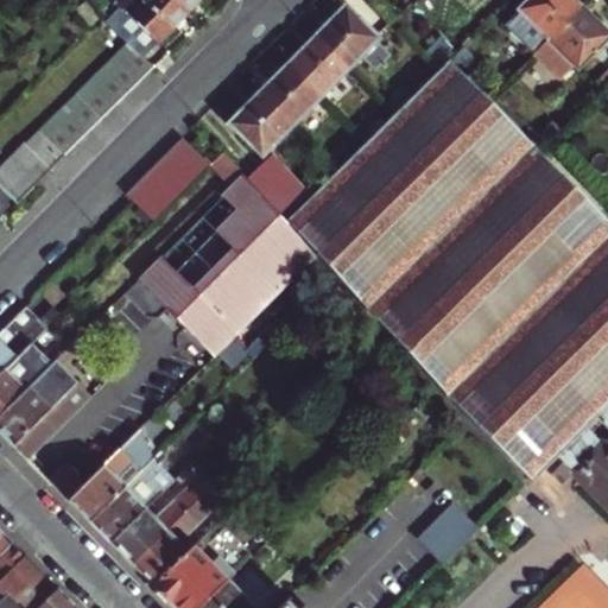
[(113,0),(119,6),(156,44),(187,14),(171,0),(113,0)]
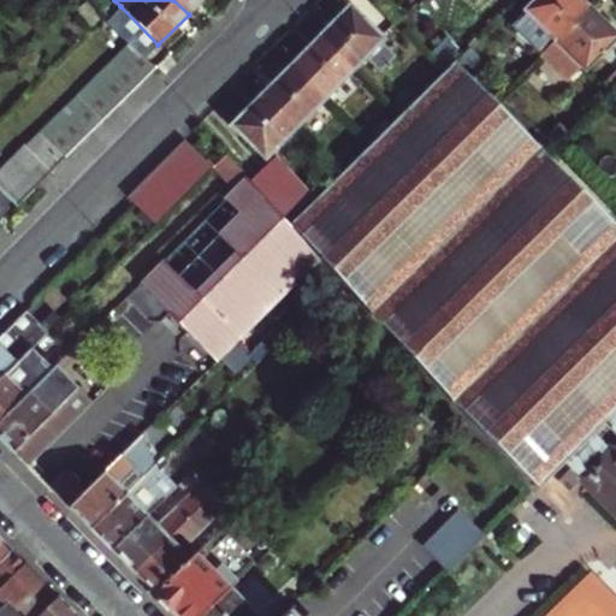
[(173,0),(189,15),(203,0),(173,0)]
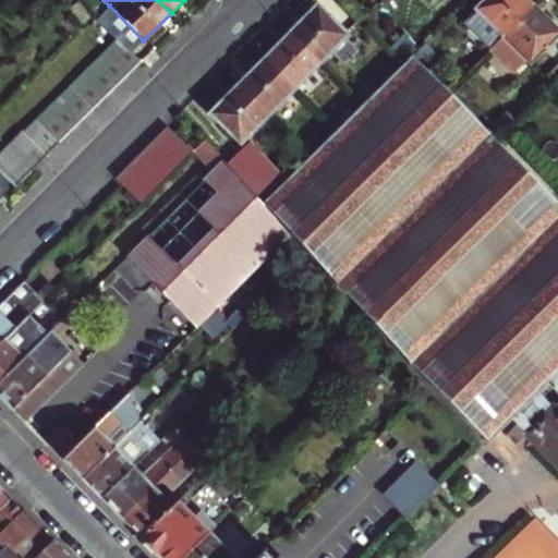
[(488,0),(480,10),(507,36),(533,9),(523,0),(488,0)]
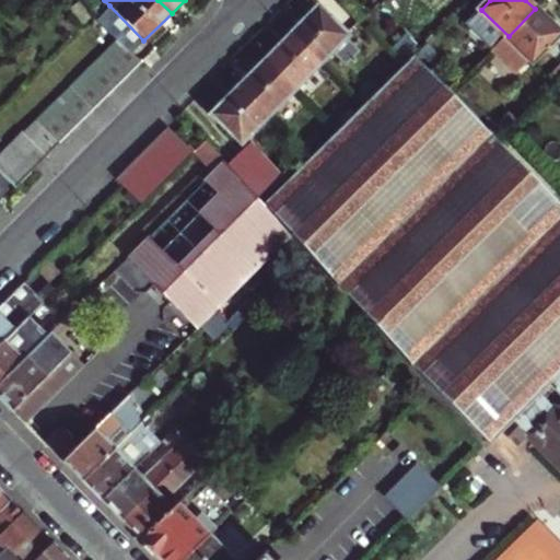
[(109,6),(100,16),(118,37),(131,51),(143,41),(109,6)]
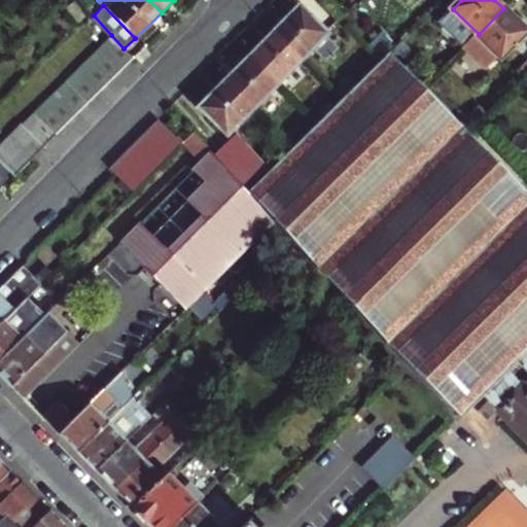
[(526,34),(526,32),(503,8),(479,34),(465,47),(488,69),(501,56),(504,59),(526,34)]
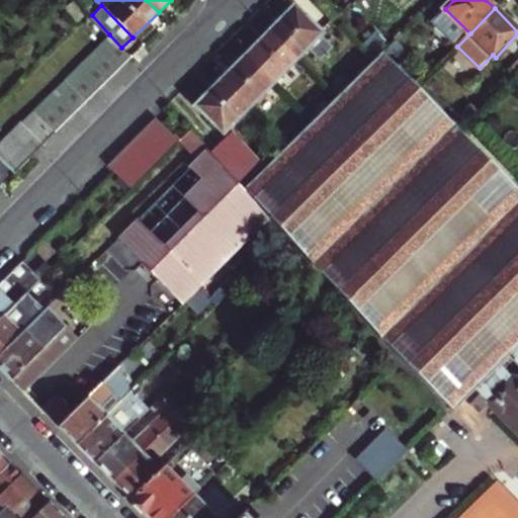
[(270,31),(297,60),(321,36),(292,9),(270,31)]
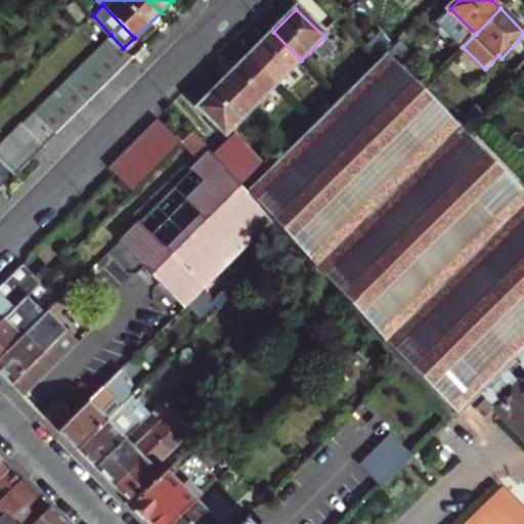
[(301,60),(273,32),(249,56),(277,85),(301,60)]
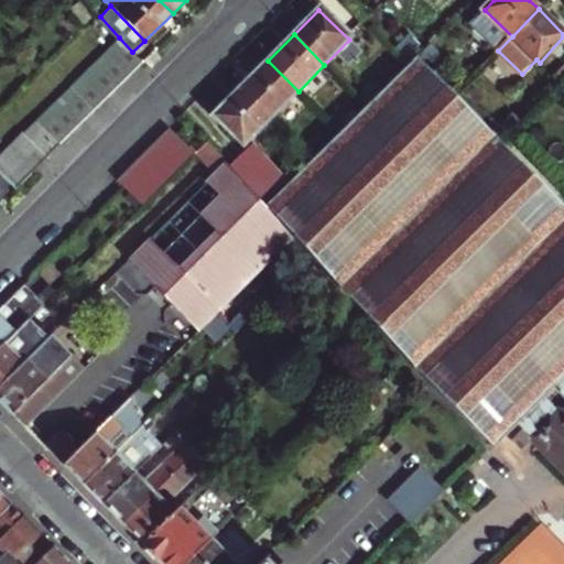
[(119,38),(106,51),(131,75),(143,64),(132,52),(119,38)]
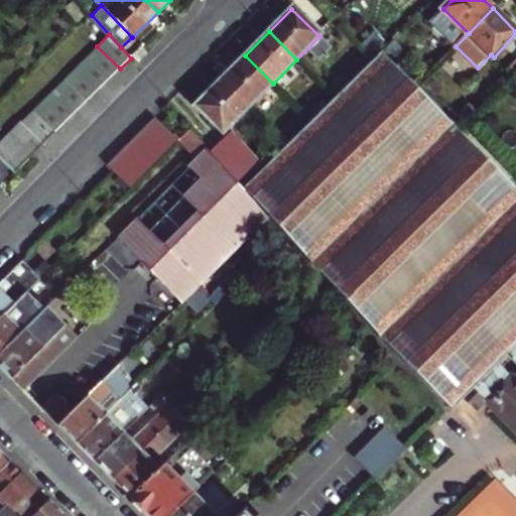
[(97,46),(87,56),(109,80),(120,69),(97,46)]
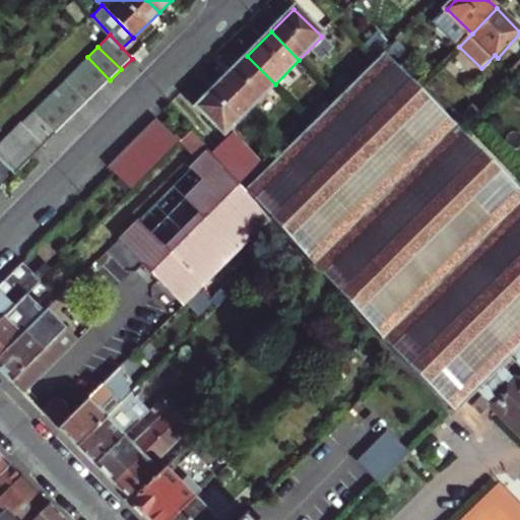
[(492,406),(519,434),(519,181),(385,53),(251,191),(457,416),(470,404),(482,415),(492,406)]
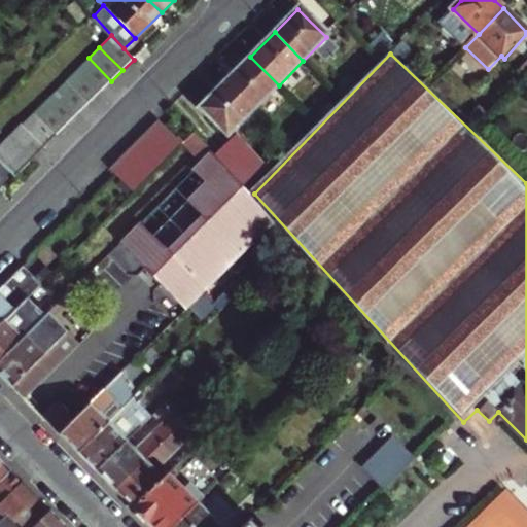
[(279,85),(250,57),(225,82),(254,110),(279,85)]
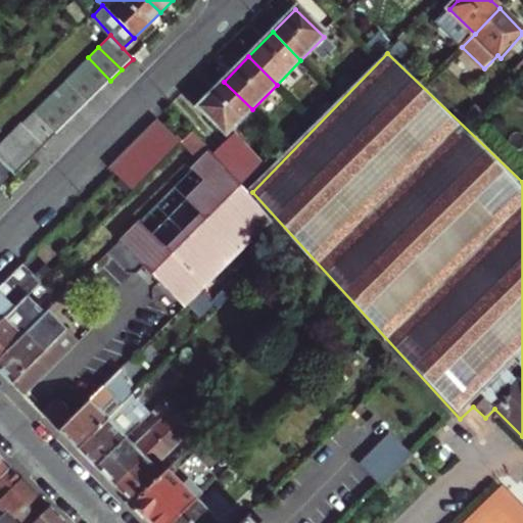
[(88,57),(78,68),(100,92),(110,81),(88,57)]
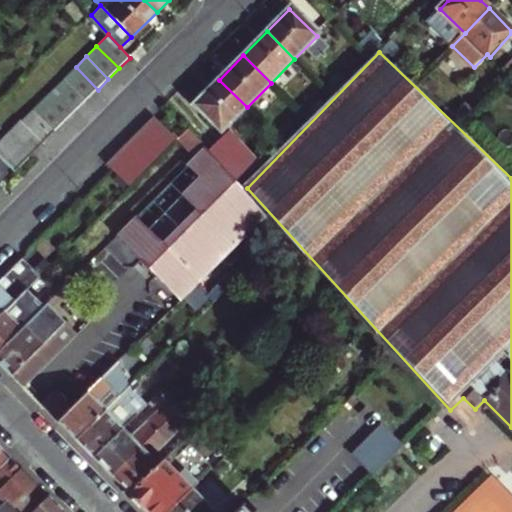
[(65,77),(87,100),(98,90),(76,67),(65,77)]
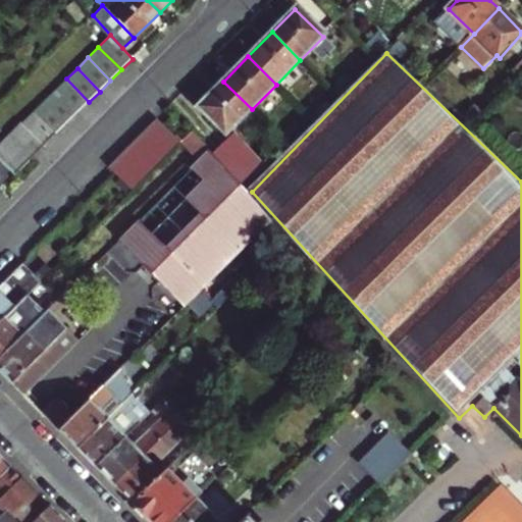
[(56,89),(79,112),(89,102),(66,79),(56,89)]
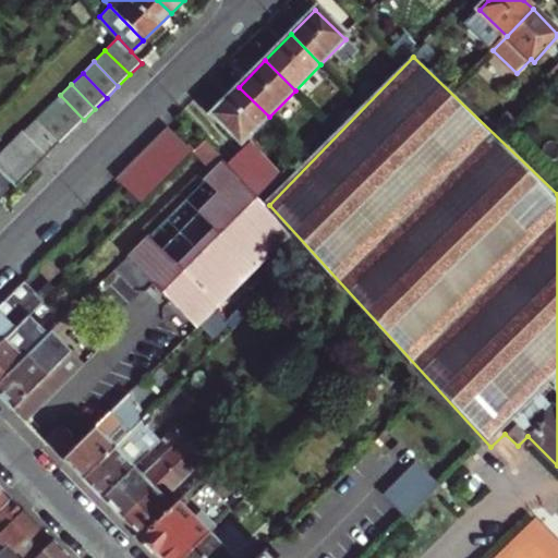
[(269,117),(239,87),(214,113),(243,143),(269,117)]
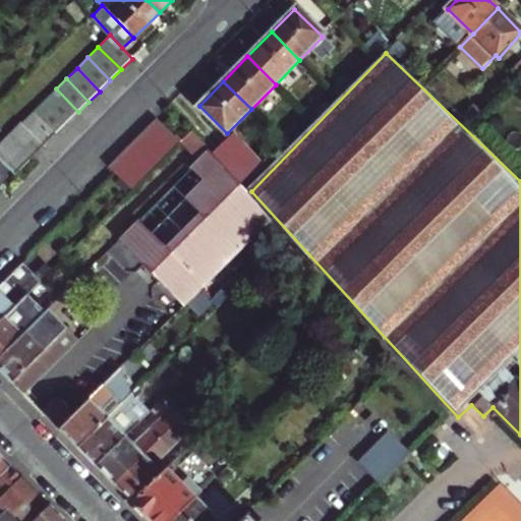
[(68,123),(78,112),(56,89),(45,100),(68,123)]
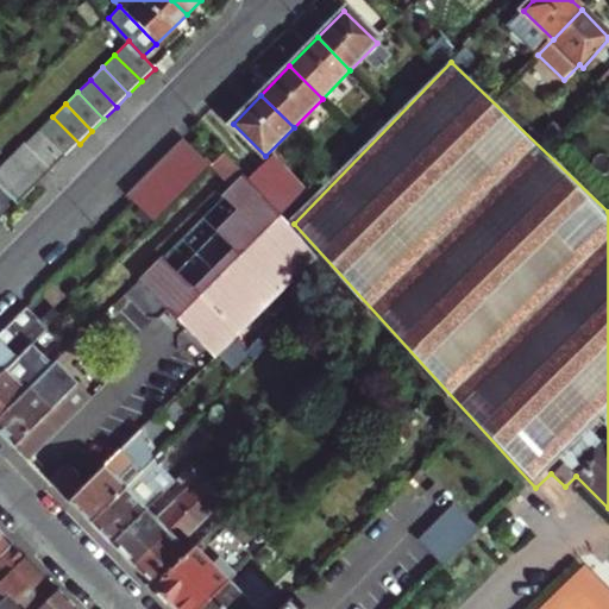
[(52,117),(39,130),(67,157),(80,144),(52,117)]
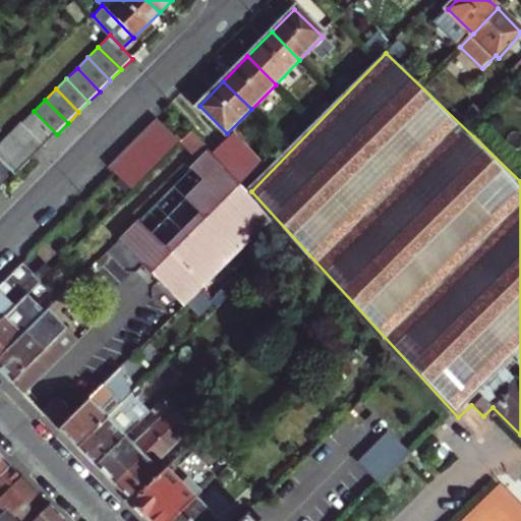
[(34,111),(21,123),(45,147),(57,134),(34,111)]
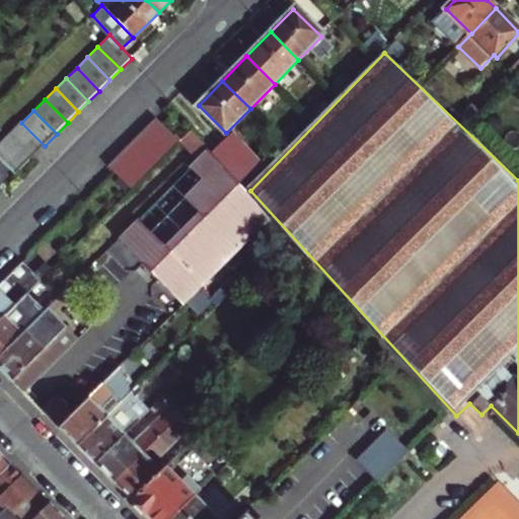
[(158,118),(142,134),(147,140),(166,158),(181,143),(158,118)]
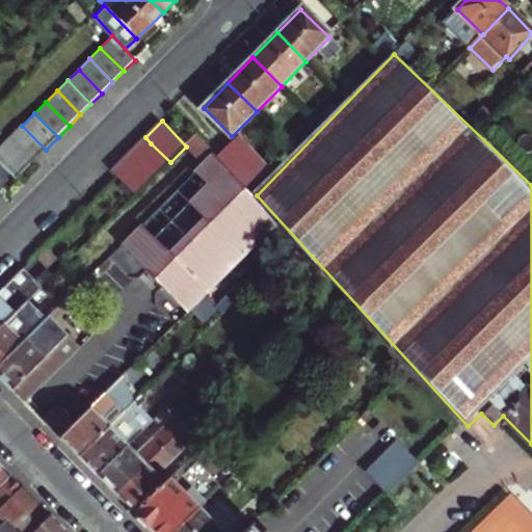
[(0,148),(0,163),(4,168),(16,180),(46,150),(22,126),(0,148)]
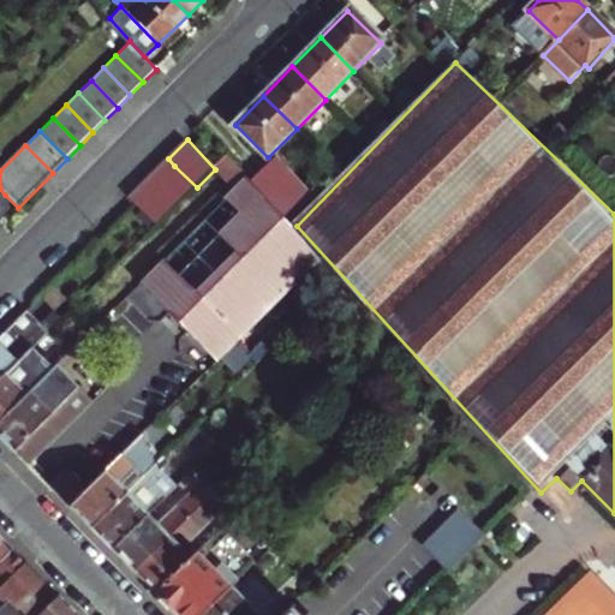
[(215,169),(234,189),(246,177),(228,156),(215,169)]
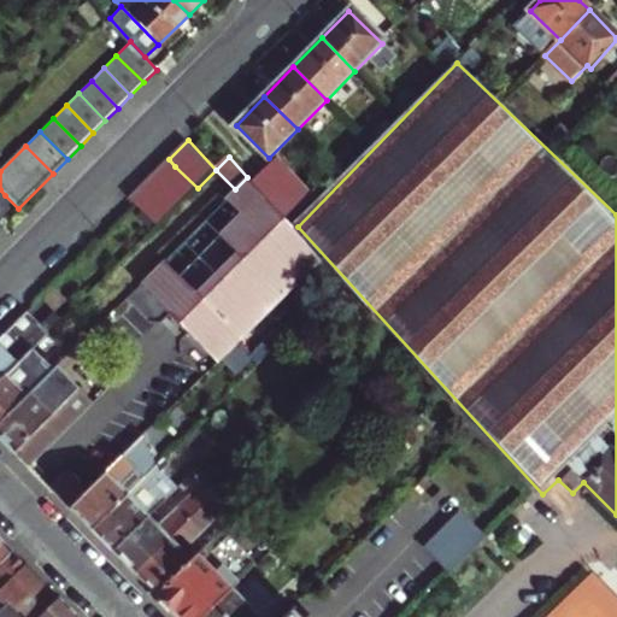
[(169,159),(153,175),(159,181),(182,203),(198,188),(175,166),(169,159)]
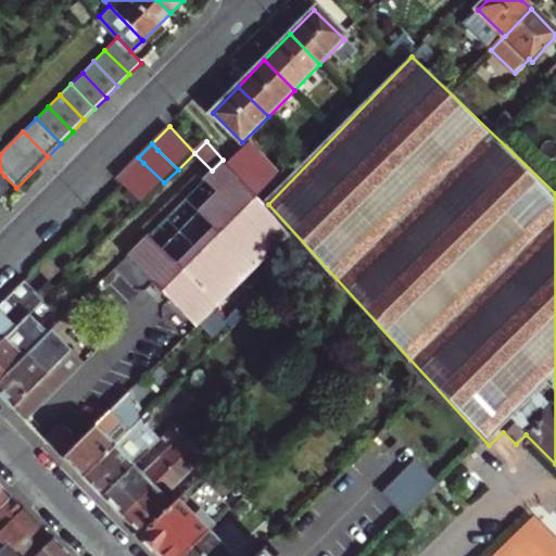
[(116,179),(142,204),(164,182),(143,163),(138,158),(116,179)]
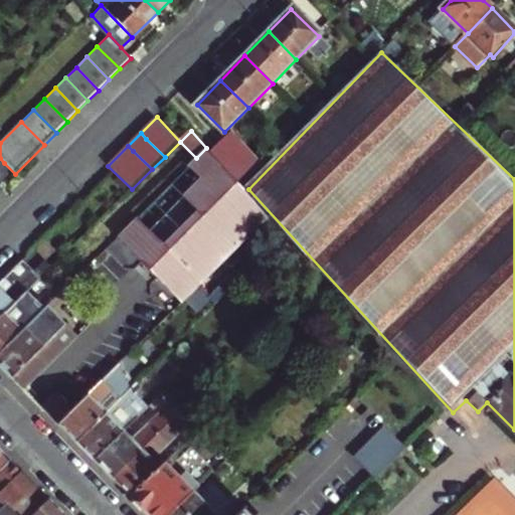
[(137,216),(118,236),(182,302),(267,217),(206,148),(196,158),(189,165),(201,176),(149,228),(137,216)]
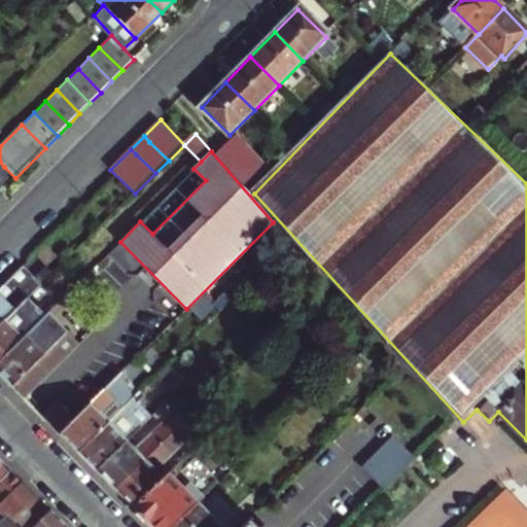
[(0,327),(27,301),(54,275),(46,268),(35,279),(23,267),(0,288),(0,327)]
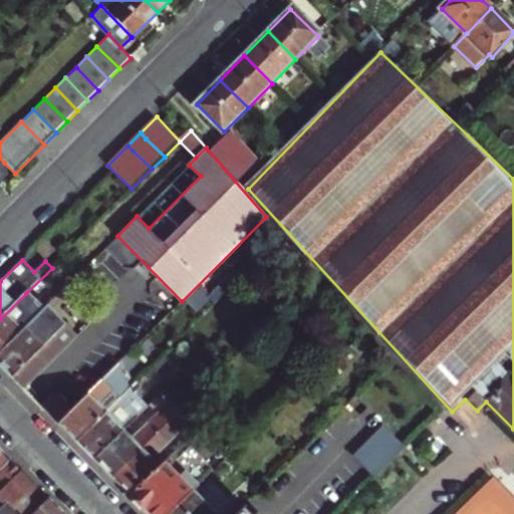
[(63,290),(45,308),(49,312),(67,294),(63,290)]
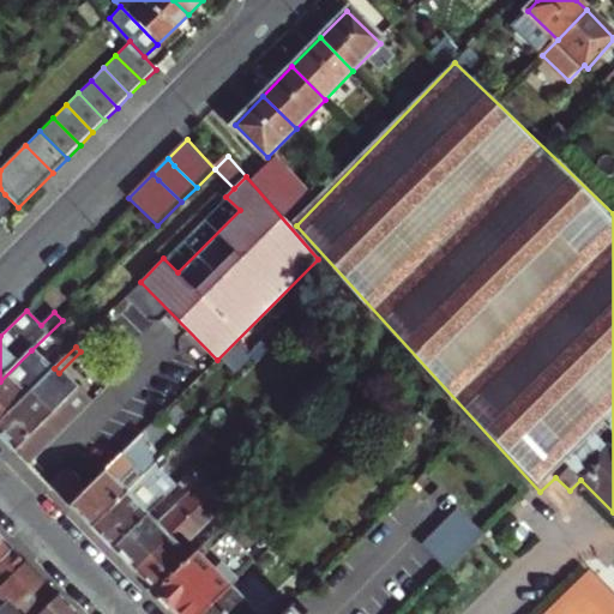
[(31,350),(0,381),(0,421),(52,371),(31,350)]
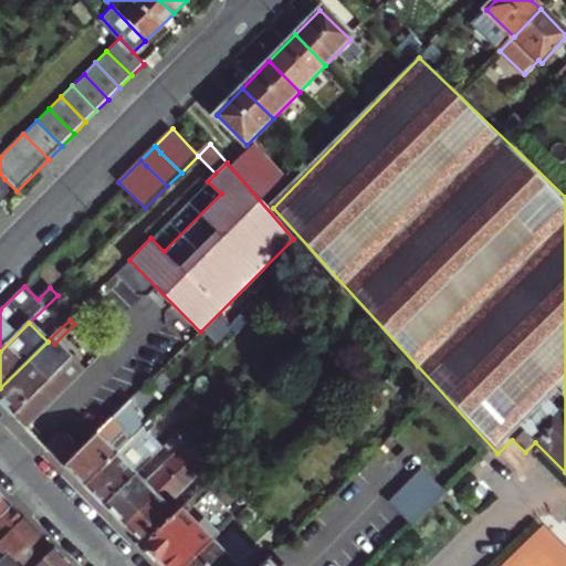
[(48,342),(0,388),(0,405),(25,430),(82,373),(54,344),(50,339),(48,342)]
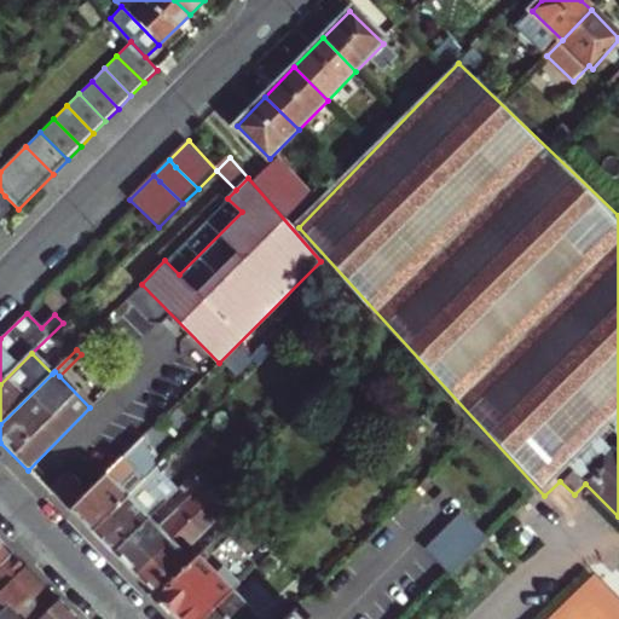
[(142,439),(69,512),(91,533),(156,468),(142,439)]
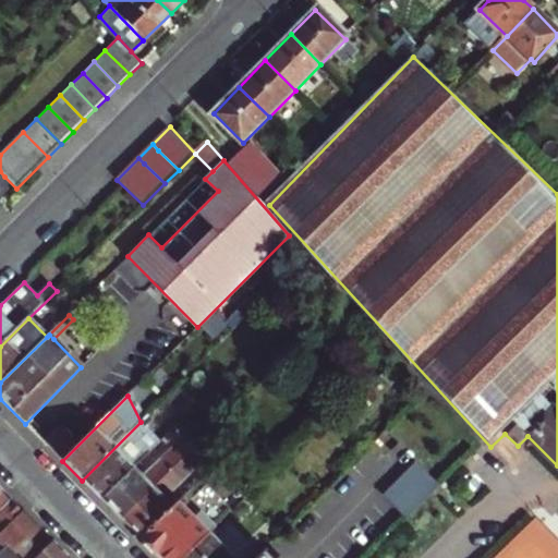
[(99,499),(159,440),(141,422),(82,481),(99,499)]
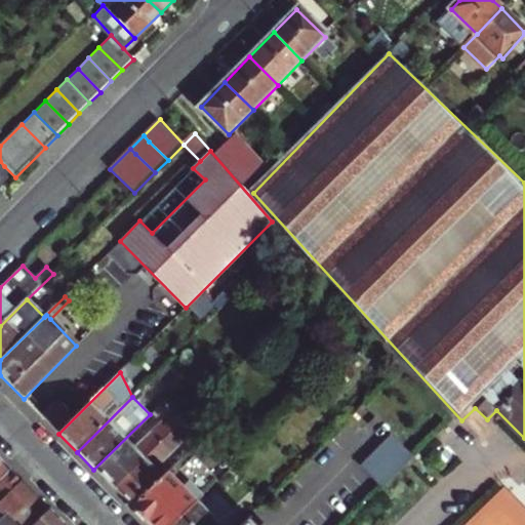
[(93,470),(113,489),(169,434),(150,414),(93,470)]
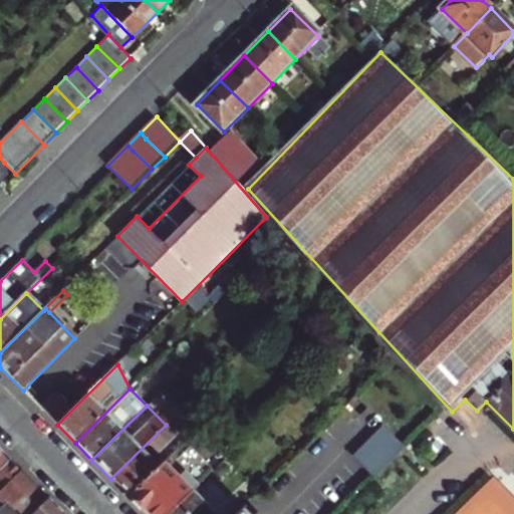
[(166,425),(110,479),(130,498),(160,468),(152,460),(176,435),(172,431),(166,425)]
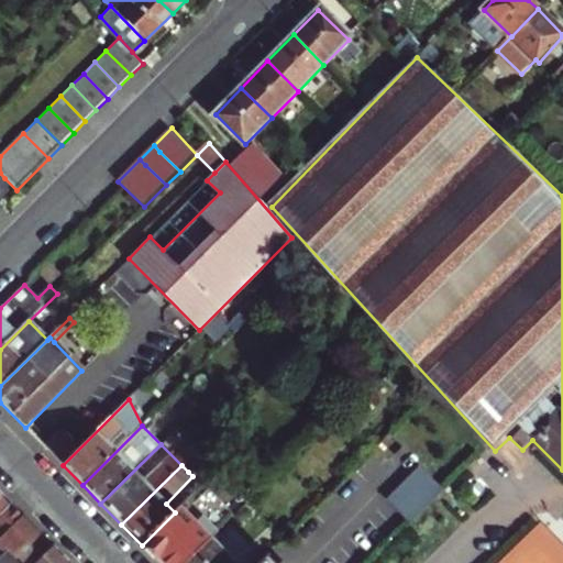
[(390,501),(414,525),(446,492),(423,468),(390,501)]
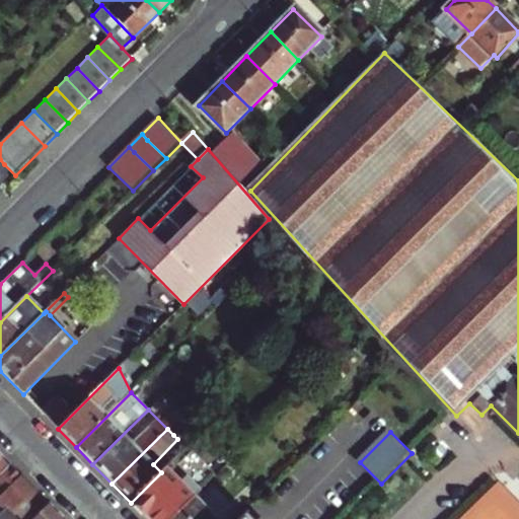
[(186,448),(161,472),(131,503),(146,518),(170,518),(194,497),(204,487),(214,476),(186,448)]
